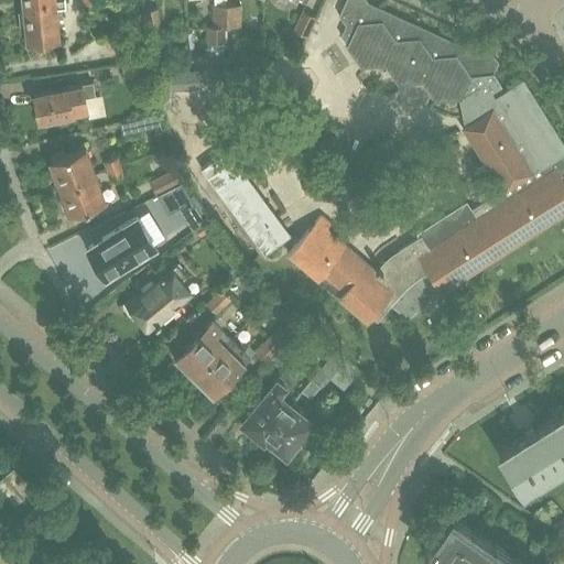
[(25,25),(28,45),(42,43),(42,40),(58,38),(55,8),(66,6),(64,0),(23,0),(22,0),(23,10),(19,11),(21,26),(25,25)]
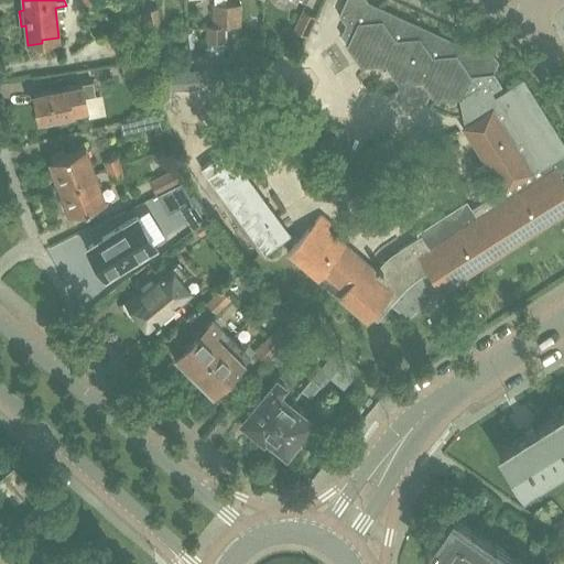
[(465,126),(464,127),(502,188),(472,208),(466,201),(416,232),(420,237),(399,250),(400,252),(396,255),(384,262),(379,267),(378,266),(375,270),(327,229),(331,225),(320,215),(289,252),(320,279),(325,273),(344,290),(339,295),(368,321),(372,315),(377,318),(391,302),(408,316),(413,308),(418,300),(425,292),(435,290),(437,289),(438,291),(563,209),(563,180),(562,176),(563,174),(563,160),(560,154),(563,151),(563,144),(522,78),(505,89),(494,73),(498,61),(491,52),(480,52),(476,46),(478,42),(469,38),(467,44),(459,44),(368,2),(366,0),(345,0),(339,14),(346,24),(342,35),(347,44),(361,64),(384,62),(399,82),(422,79),(435,98),(459,96),(465,126)]
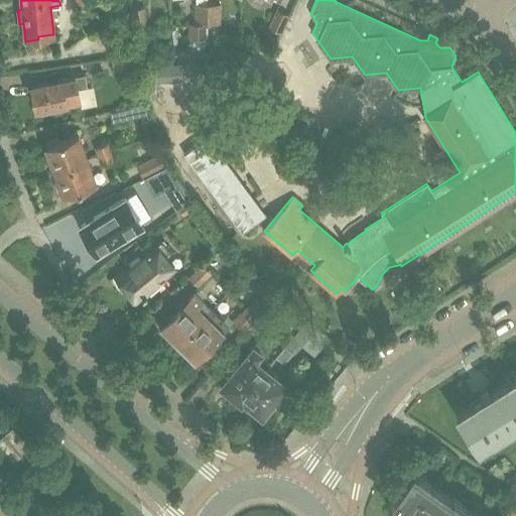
[(207,23),(208,3),(194,3),(194,22),(187,22),(187,39),(207,39),(207,23)]
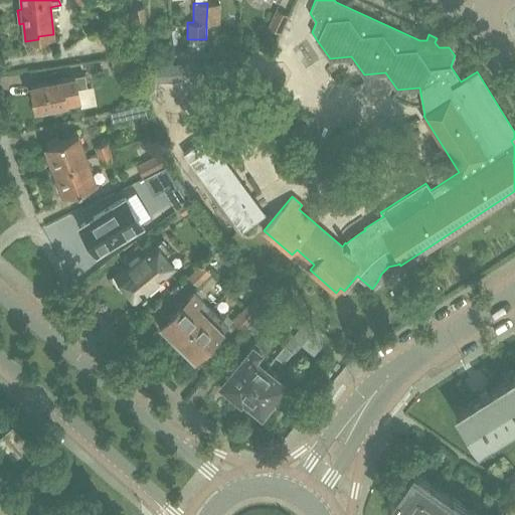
[(220,3),(207,3),(206,23),(220,23),(220,3)]
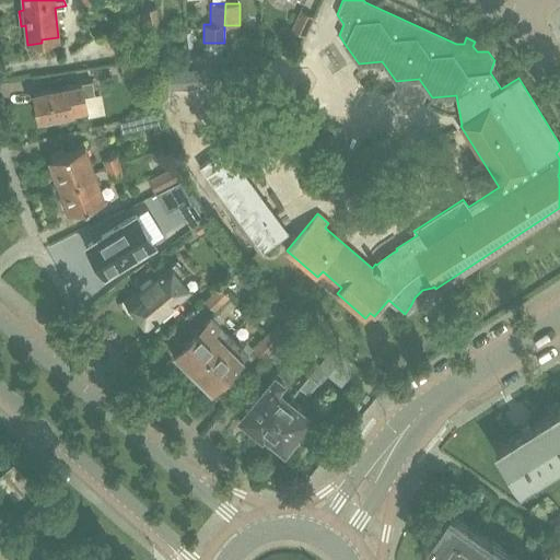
[(156,8),(142,10),(144,32),(160,28),(160,24),(158,8),(156,8)]
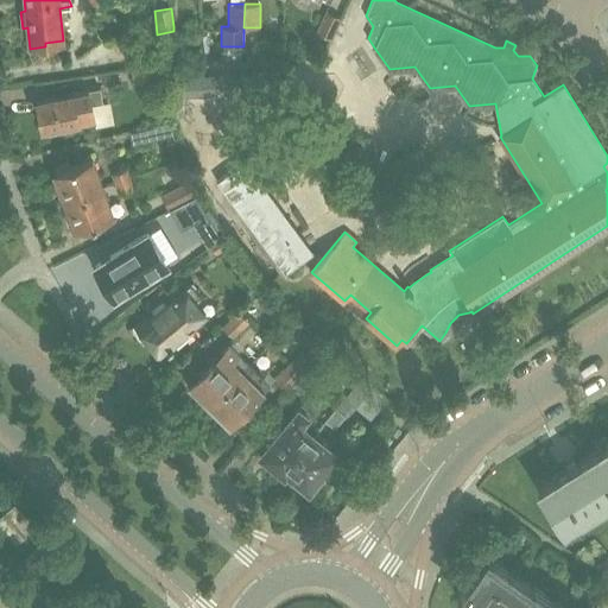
[(331,39),(341,18),(325,11),(316,33),(331,39)]
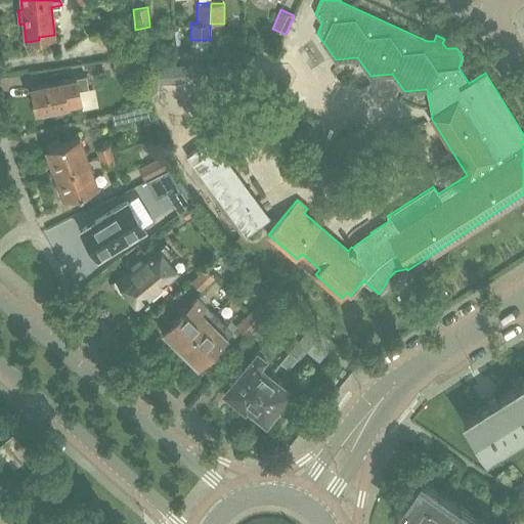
[(112,44),(114,58),(138,55),(136,40),(112,44)]
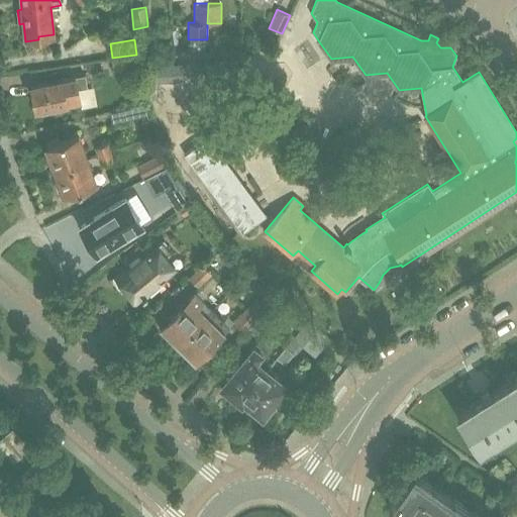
[(138,69),(136,58),(136,55),(112,58),(114,72),(138,69)]
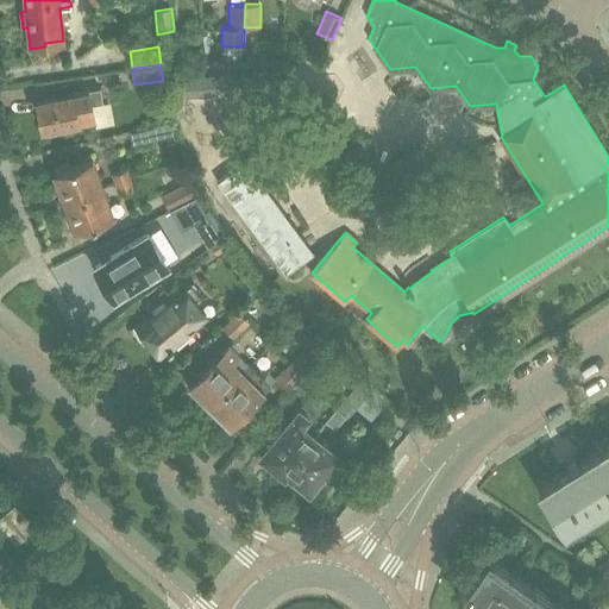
[(99,88),(36,99),(41,130),(45,129),(46,135),(76,129),(75,123),(92,119),(89,105),(101,104),(99,88)]
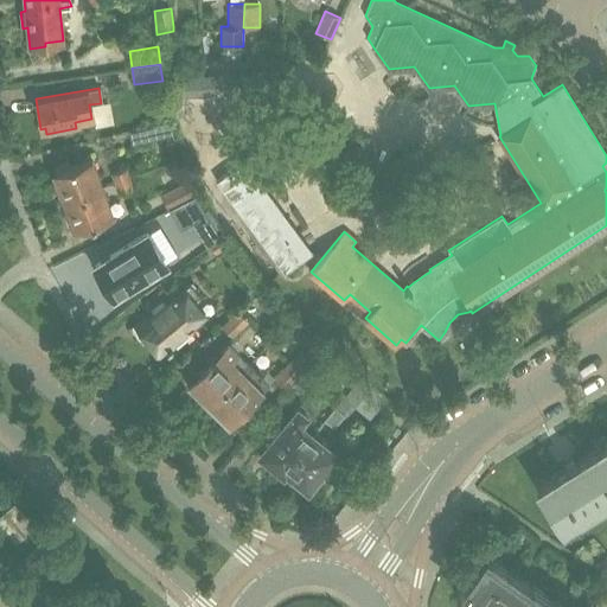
[(132,145),(172,134),(173,134),(170,121),(128,132),(132,145)]
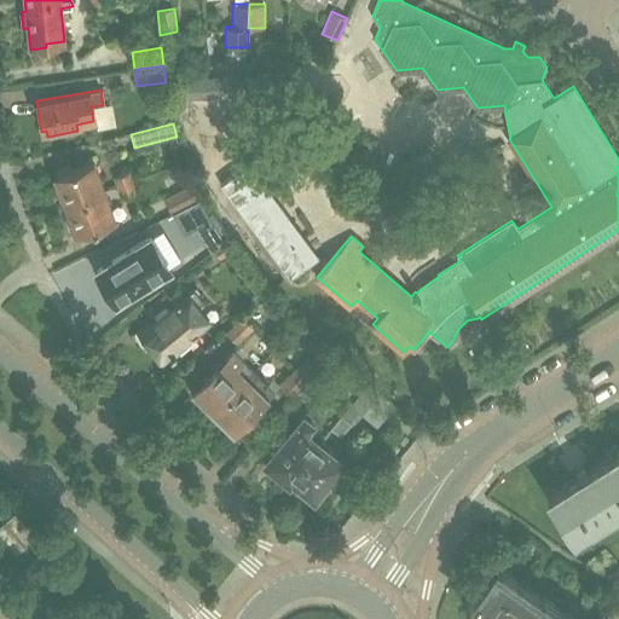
[(56,175),(67,204),(104,191),(92,161),(73,168),(71,163),(56,169),(57,174),(56,175)]
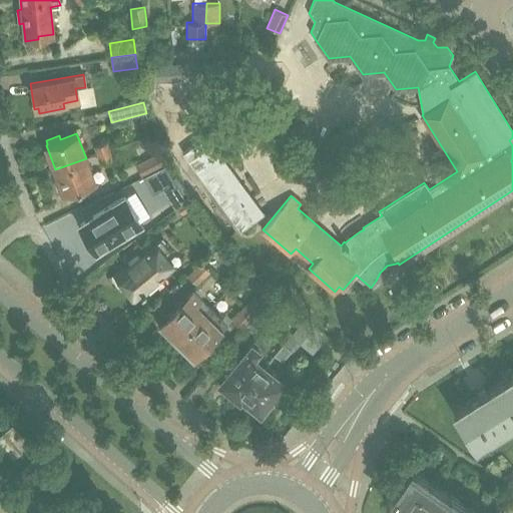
[(94,146),(97,154),(111,149),(108,141),(94,146)]
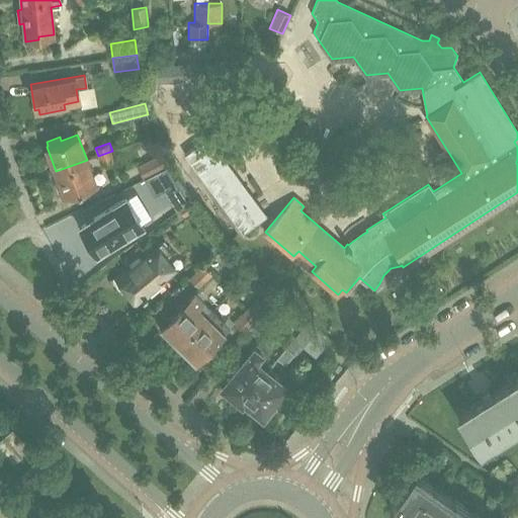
[(114,159),(112,151),(98,156),(100,164),(114,159)]
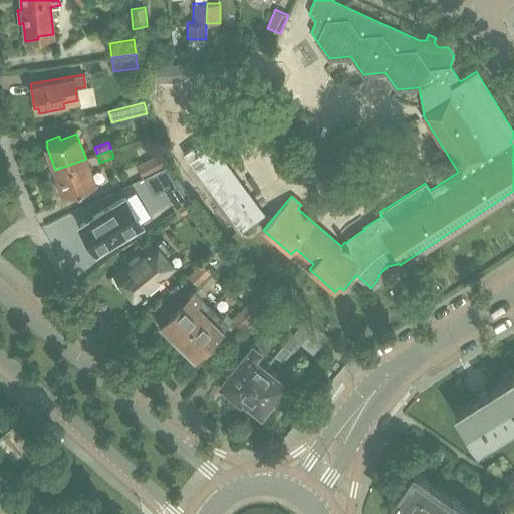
[(164,166),(159,154),(136,165),(142,177),(164,166)]
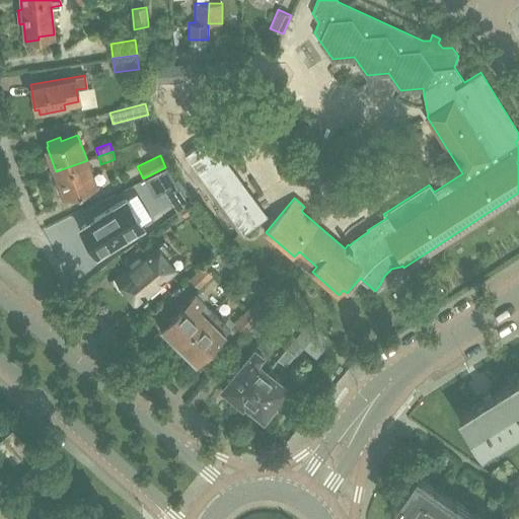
[(95,184),(87,160),(56,171),(64,196),(66,195),(67,199),(80,195),(79,191),(95,184)]
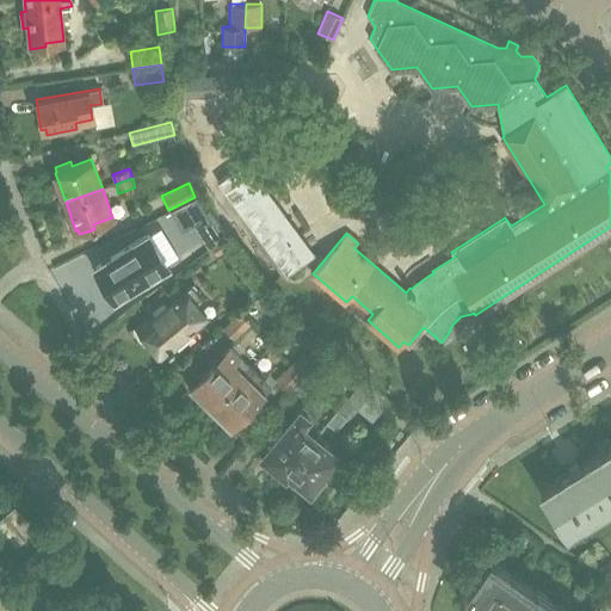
[(216,257),(229,246),(222,238),(209,248),(216,257)]
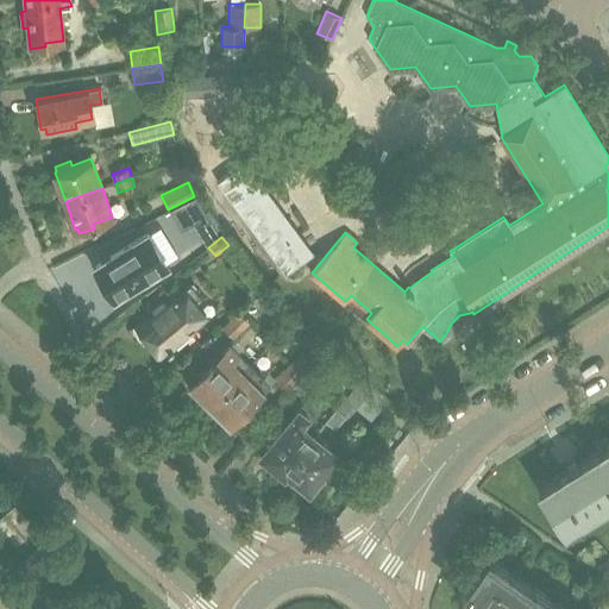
[(133,243),(132,244),(95,265),(114,295),(149,274),(156,286),(176,271),(167,258),(162,262),(155,250),(143,258),(133,243)]
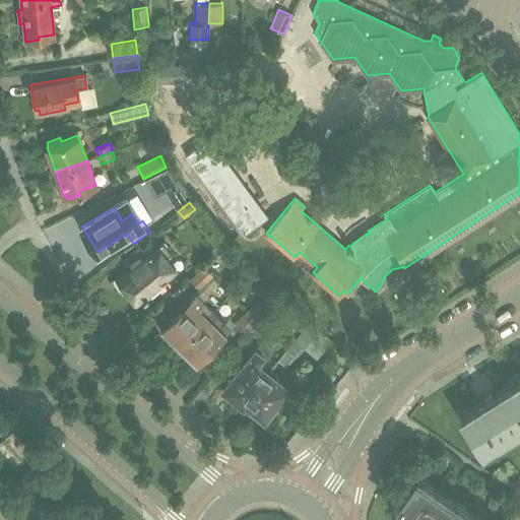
[(175,268),(166,257),(171,252),(163,242),(126,272),(125,271),(114,280),(122,290),(125,288),(136,302),(175,268)]
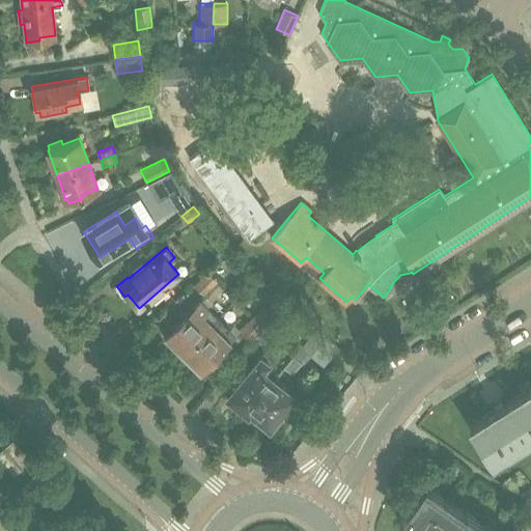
[(218,280),(211,272),(195,286),(202,295),(218,280)]
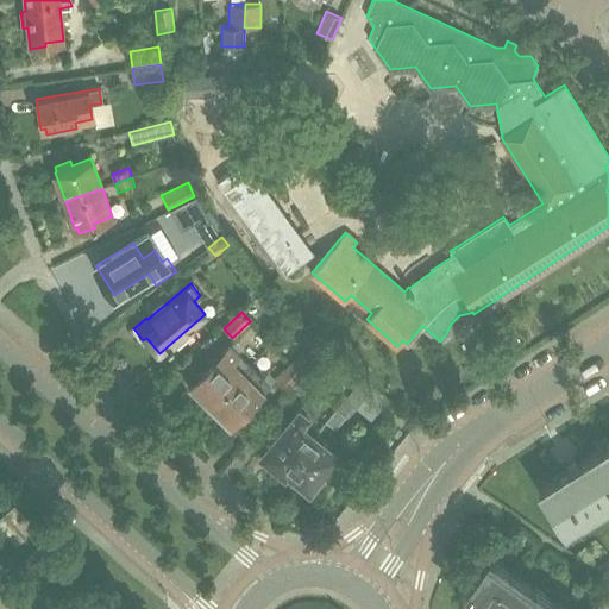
[(228,345),(223,352),(223,351),(188,387),(208,406),(242,370),(234,363),(240,356),(228,345)]
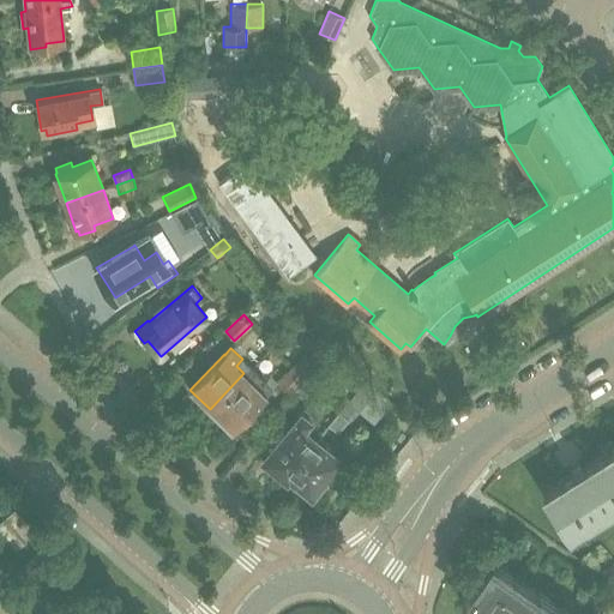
[(298,361),(277,380),(276,381),(289,395),(294,390),(309,372),(315,365),(305,354),(298,361)]
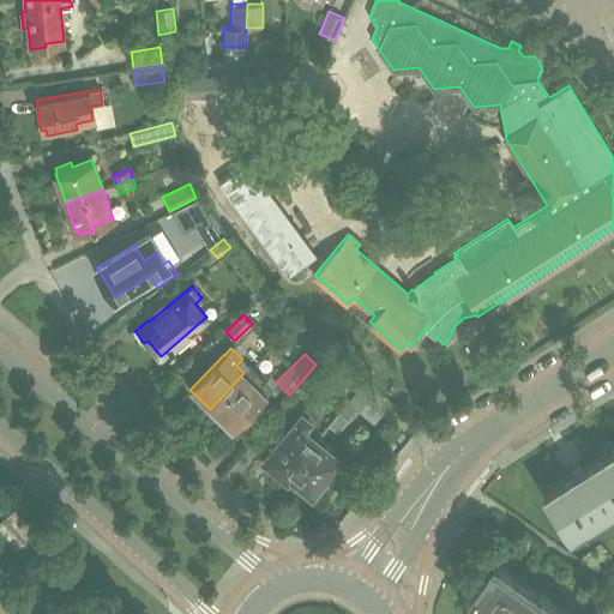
[(271,387),(276,381),(277,380),(271,374),(265,381),(252,368),(246,375),(244,373),(210,409),(232,429),(265,395),(266,396),(272,389),(271,387)]
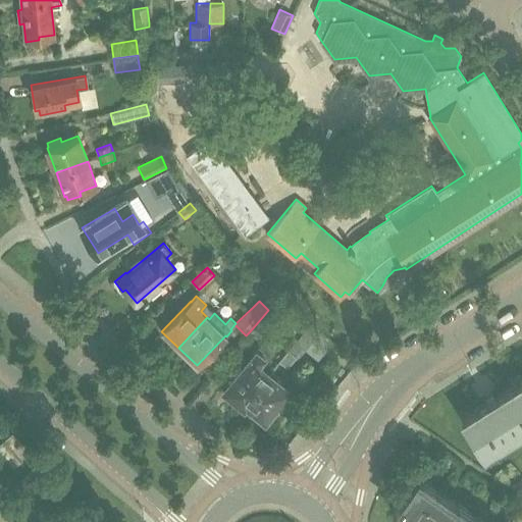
[(275,324),(265,316),(263,317),(263,316),(250,331),(261,341),(275,324)]
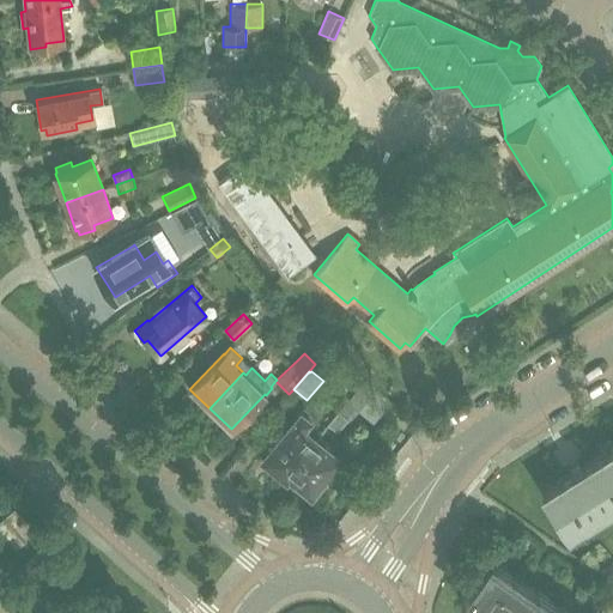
[(347,400),(347,401),(358,410),(374,423),(390,401),(364,380),(347,400)]
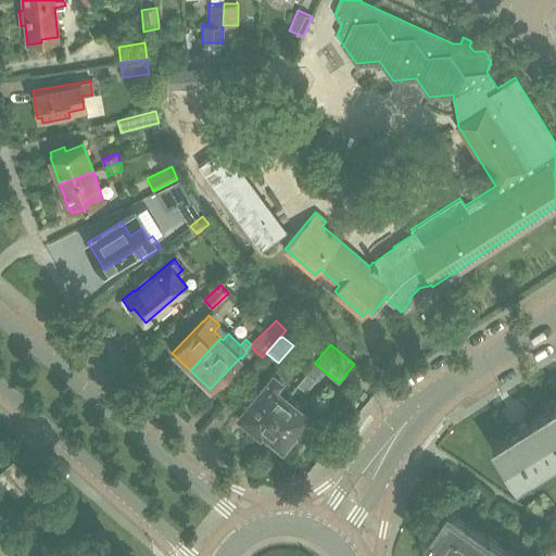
[(256,429),(258,431),(286,399),(275,390),(282,380),(272,371),(252,396),(254,397),(239,415),(242,418),(241,424),(252,432),(256,429)]
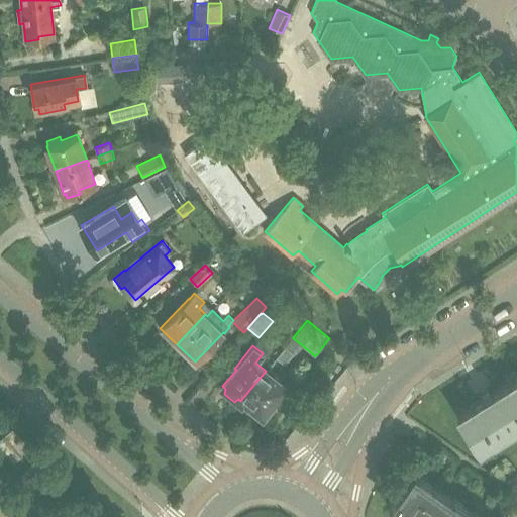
[(285,364),(293,353),(285,346),(276,357),(285,364)]
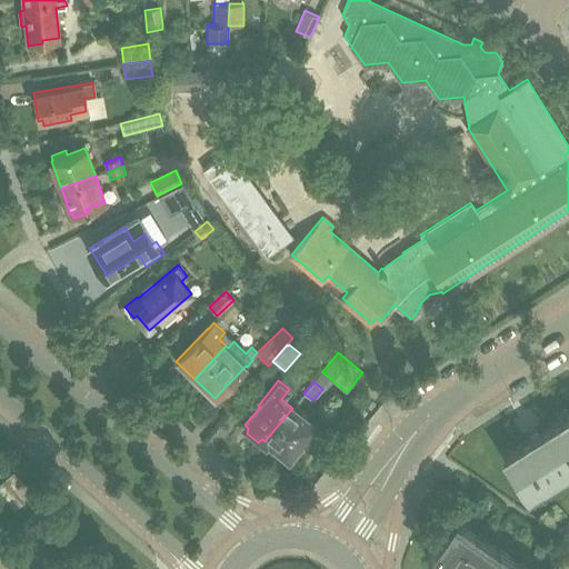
[(317,428),(292,408),(265,441),(266,442),(268,440),(289,457),(301,441),(305,445),(317,428)]
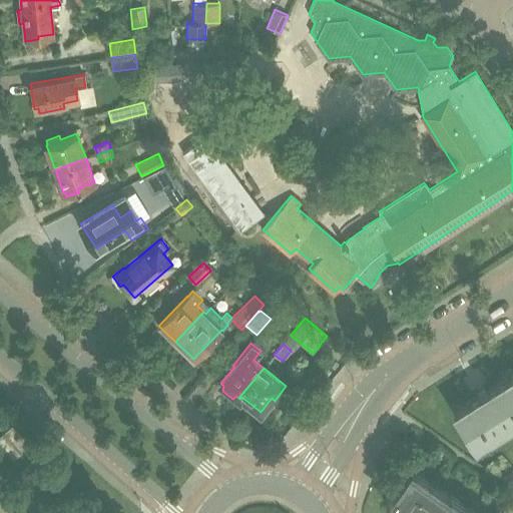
[(475,446),(510,424),(512,421),(512,391),(506,380),(488,391),(488,390),(478,396),(478,397),(453,413),(475,446)]
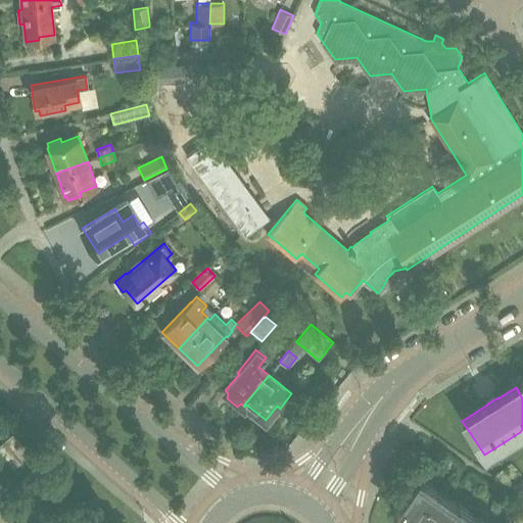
[(0,444),(0,455),(12,469),(22,460),(31,453),(12,433),(0,444)]
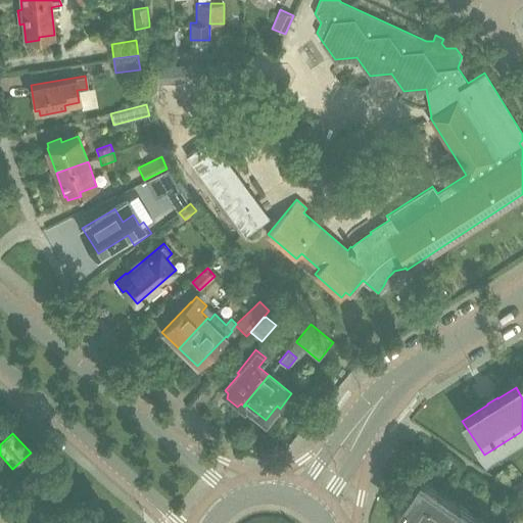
[(393,515),(405,522),(468,522),(474,516),(419,477),(393,515)]
